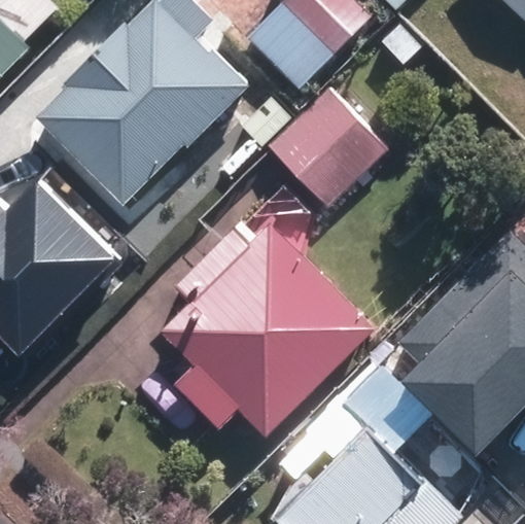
[(66,85),(34,116),(123,205),(183,145),(186,148),(248,86),(208,45),(203,50),(190,37),(210,18),(193,0),(159,0),(155,3),(152,0),(151,0),(127,25),(125,23),(63,83),(66,85)]
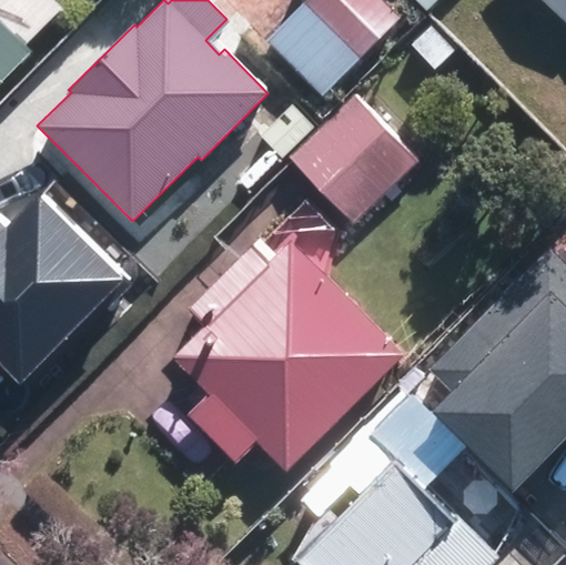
[(378,0),(310,0),(266,44),(320,98),(398,20),(378,0)]
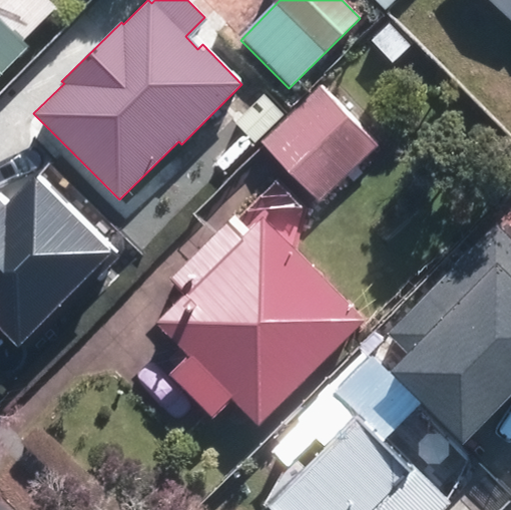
[(510,0),(490,0),(510,19),(510,0)]
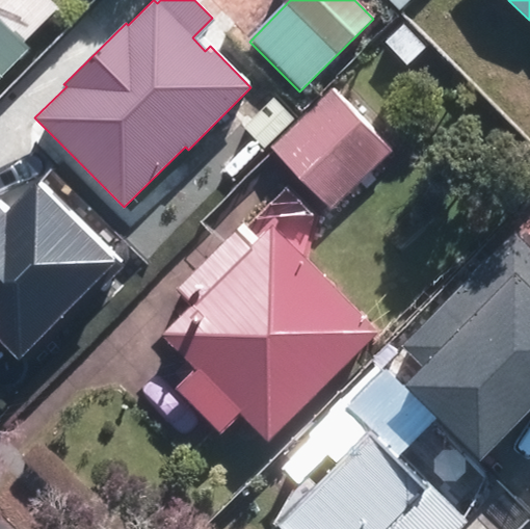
[(0,78),(31,48),(0,17),(0,78)]
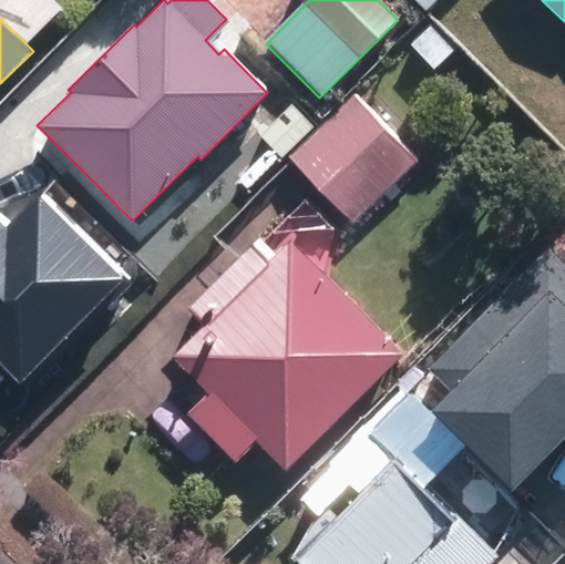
[(350,96),(288,157),(353,223),(415,161),(350,96)]
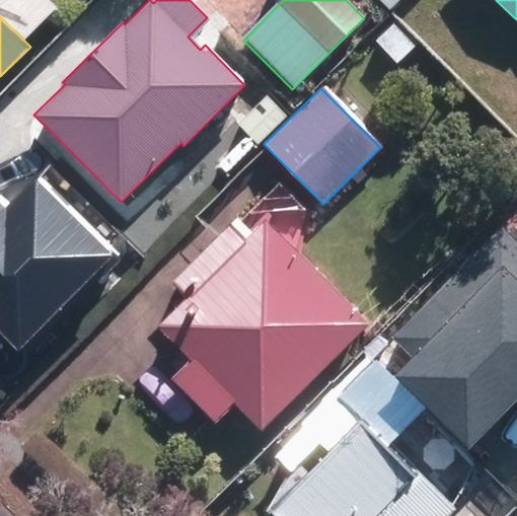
[(186,298),(158,324),(191,357),(169,378),(212,420),(233,399),(263,428),(367,323),(264,220),(244,239),(229,224),(170,283),(186,298)]
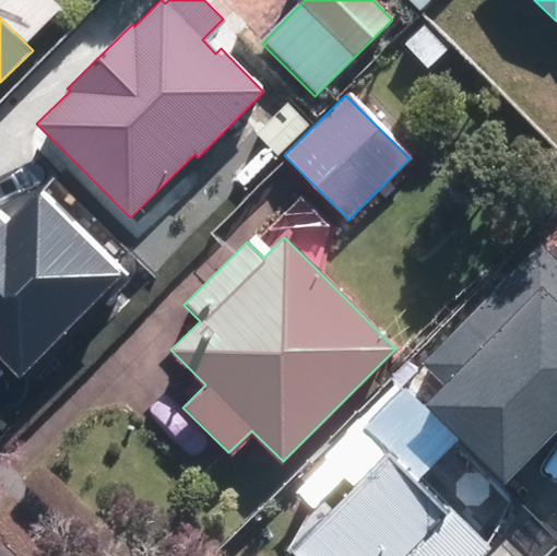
[(482,555),(490,547),(391,449),(332,508),(320,495),(287,549),(294,555),(482,555)]
